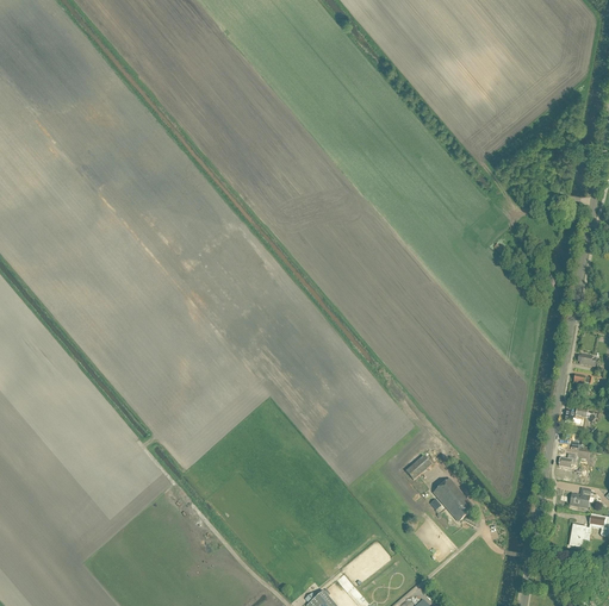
[(579,360),(578,362),(595,364),(596,358),(591,357),(592,354),(580,353),(580,354),(578,354),(577,360),(579,360)]
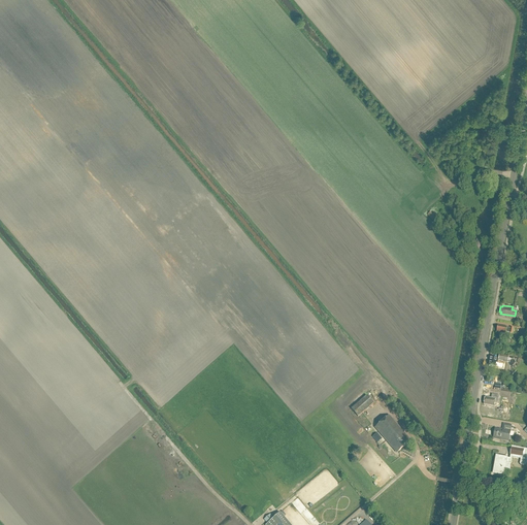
[(512,331),(513,326),(509,325),(509,326),(497,323),(496,330),(505,332),(505,330),(508,330),(508,331),(512,331)]
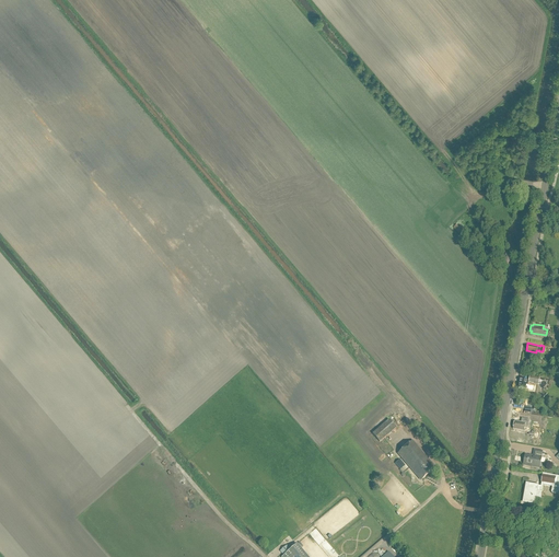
[(517,385),(524,386),(524,387),(534,390),(535,383),(528,382),(528,381),(526,381),(527,379),(520,378),(517,385)]
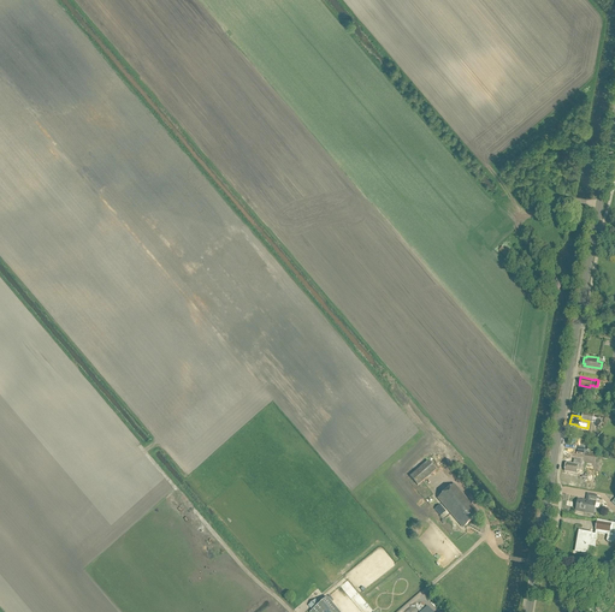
[(566,461),(563,469),(575,471),(577,467),(580,468),(581,458),(574,457),(573,462),(566,461)]
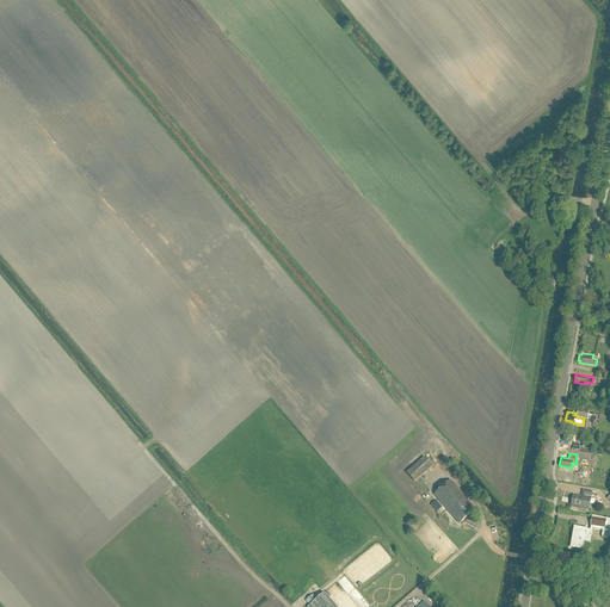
[(406,469),(414,478),(431,464),(423,454),(406,469)]
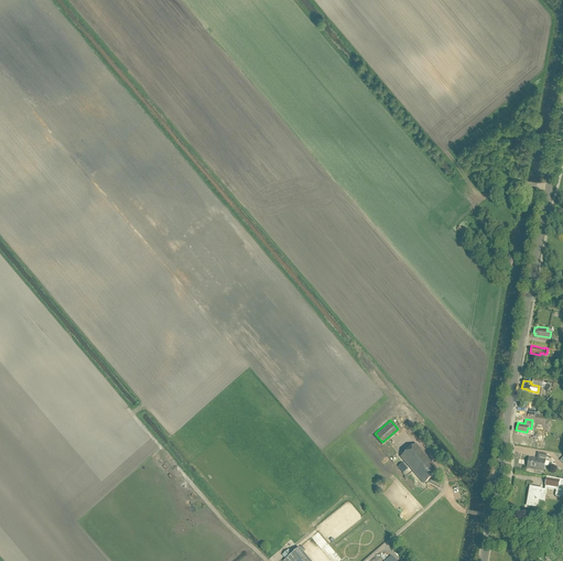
[(414,442),(399,454),(419,477),(422,482),(437,468),(414,442)]
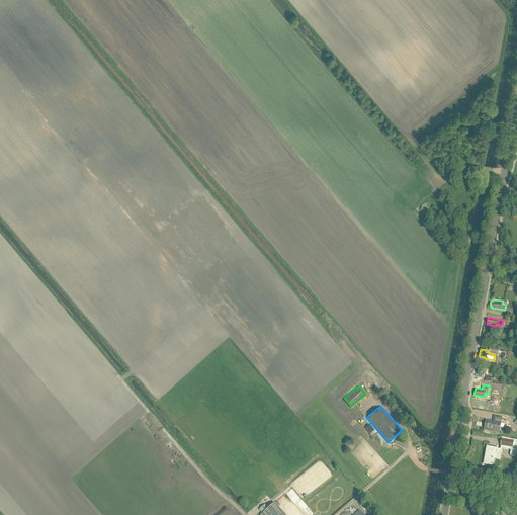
[(492,420),(489,419),(485,419),(484,426),(490,428),(490,429),(498,430),(500,419),(502,419),(503,416),(501,415),(493,414),(492,420)]
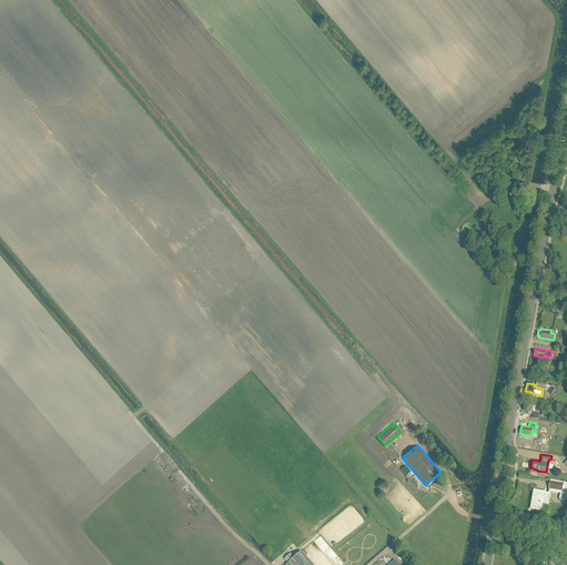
[(545,492),(544,495),(538,495),(538,494),(534,494),(533,500),(532,501),(530,507),(539,508),(539,506),(543,506),(543,502),(547,503),(549,490),(558,491),(559,491),(558,497),(559,498),(566,500),(566,481),(549,477),(547,491),(546,491),(545,491),(545,492)]
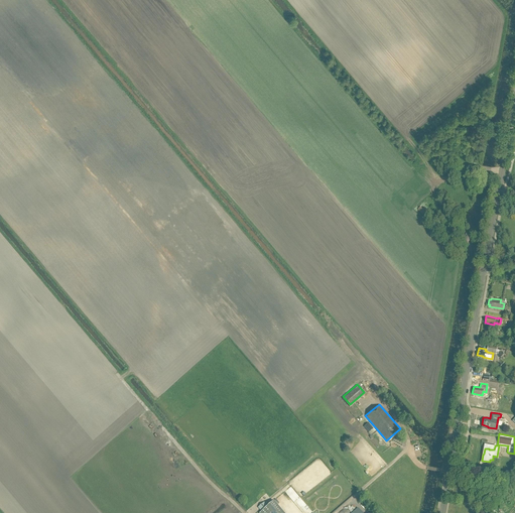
[(258,511),(260,512),(283,512),(272,499),(258,511)]
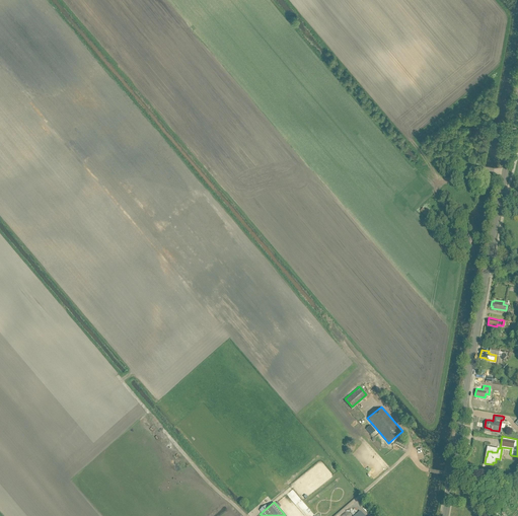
[(265,503),(259,508),(262,512),(268,507),(265,503)]
